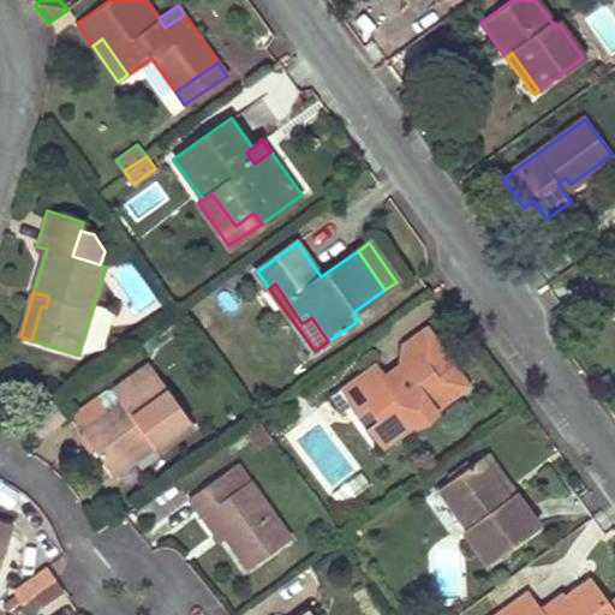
[(109,305),(95,300),(84,334),(100,339),(109,305)]
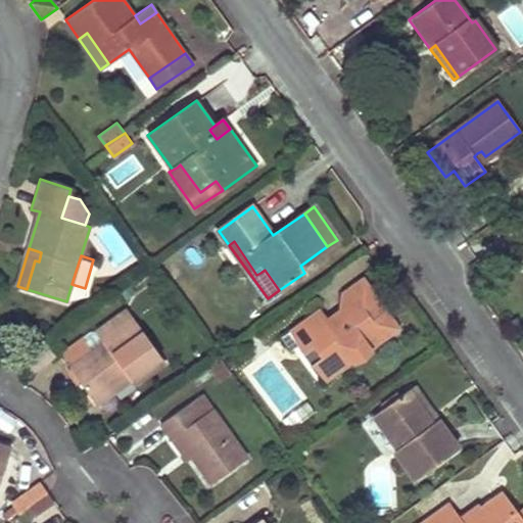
[(379,300),(368,284),(351,294),(363,312),(379,300)]
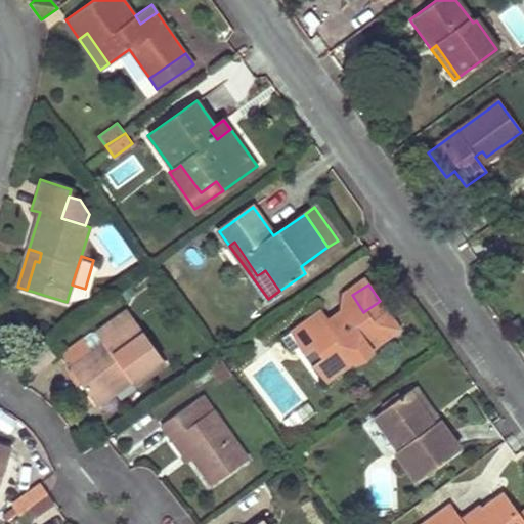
[(385,309),(369,320),(363,312),(357,303),(328,324),(318,311),(280,339),(290,353),(300,346),(311,339),(334,372),(347,361),(350,365),(376,348),(372,343),(396,326),(385,309)]
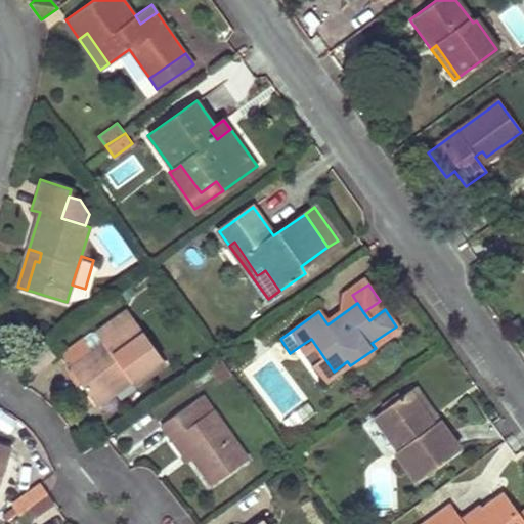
[(103,343),(70,366),(90,396),(124,372),(130,381),(133,385),(164,362),(126,309),(95,331),(103,343)]
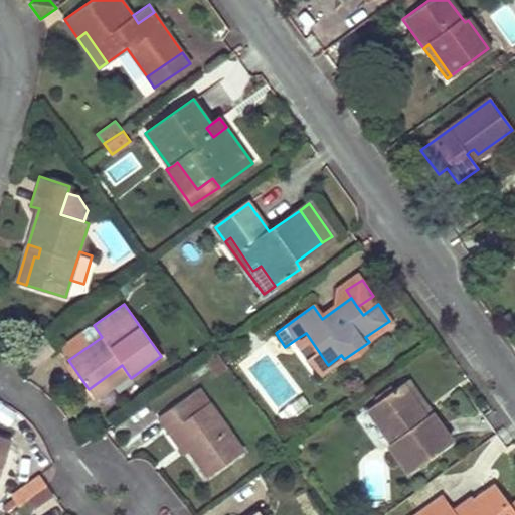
[(295,340),(317,372),(328,365),(306,333),(295,340)]
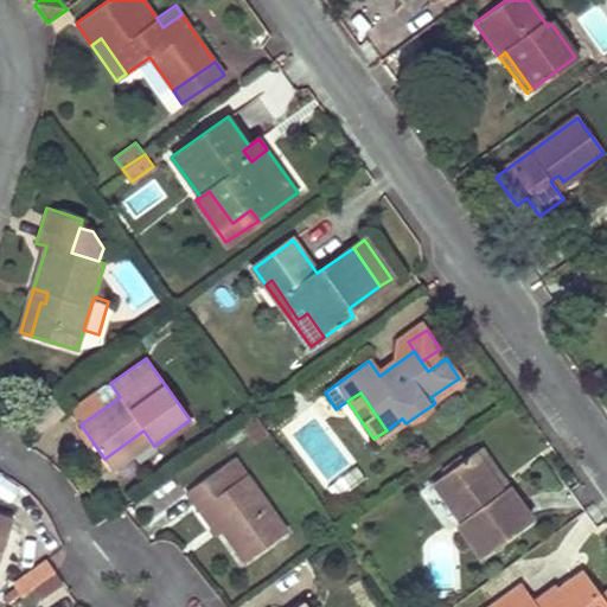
[(255,442),(268,433),(254,413),(241,422),(255,442)]
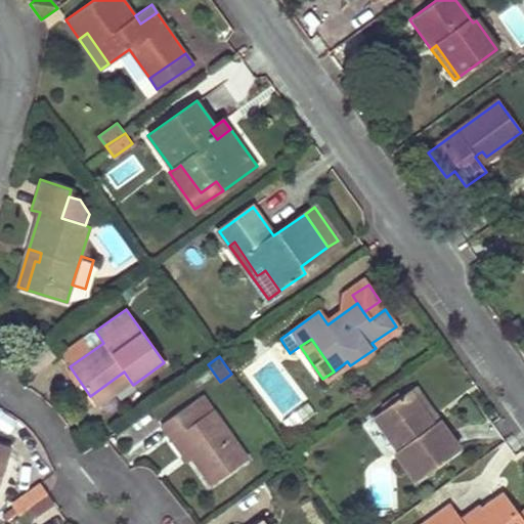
[(124,372),(90,396),(96,404),(130,381),(124,372)]
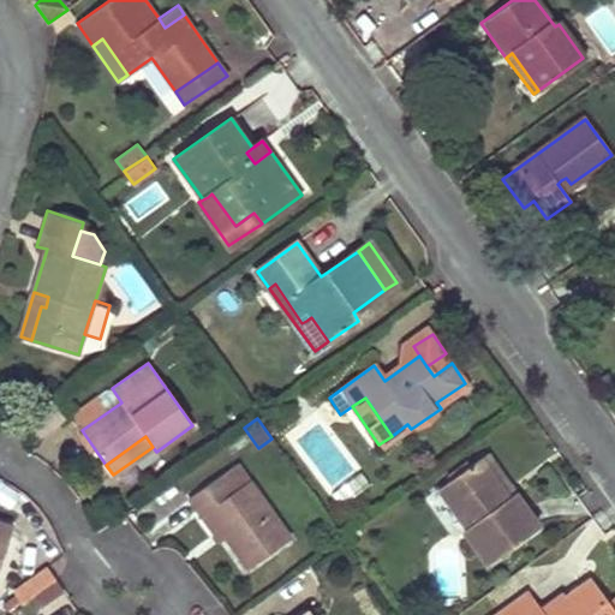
[(505,497),(512,491),(485,454),(478,459),(505,497)]
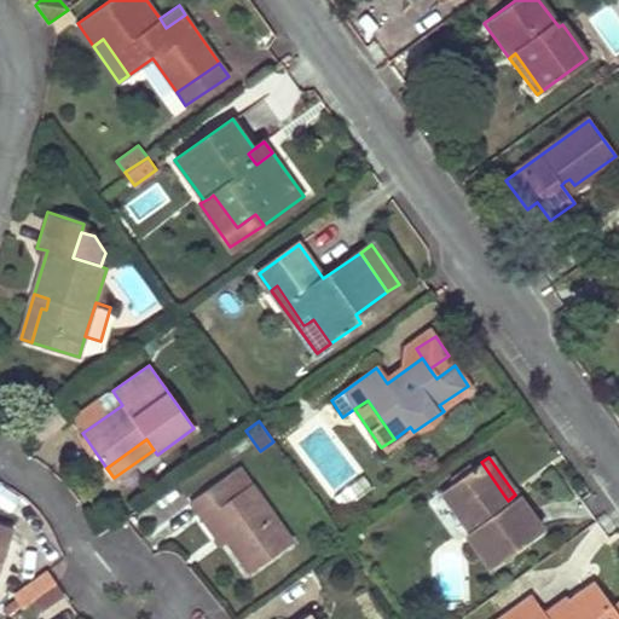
[(489,566),(514,548),(539,530),(515,495),(508,501),(481,462),(441,490),(469,528),(464,532),(489,566)]
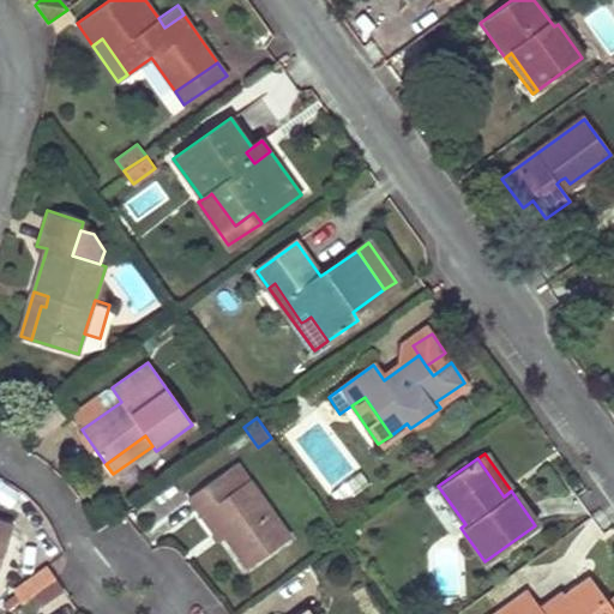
[(220,474),(188,497),(200,513),(206,509),(227,536),(248,567),(290,539),(248,480),(236,463),(220,474)]
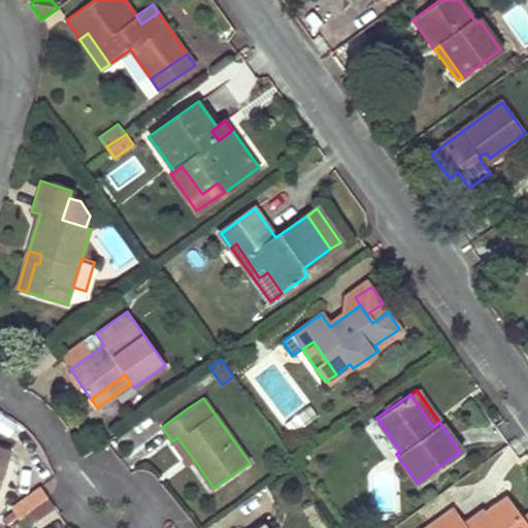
[(293,433),(315,419),(308,409),(287,425),(293,433)]
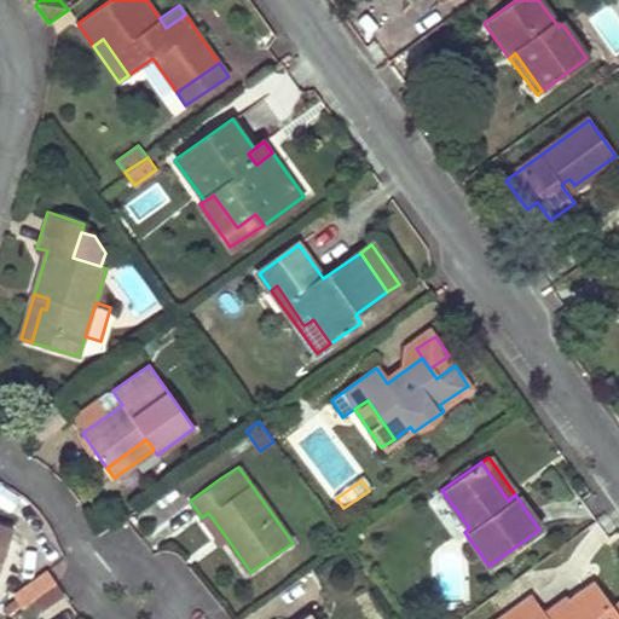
[(208,513),(202,518),(221,545),(229,541),(208,513)]
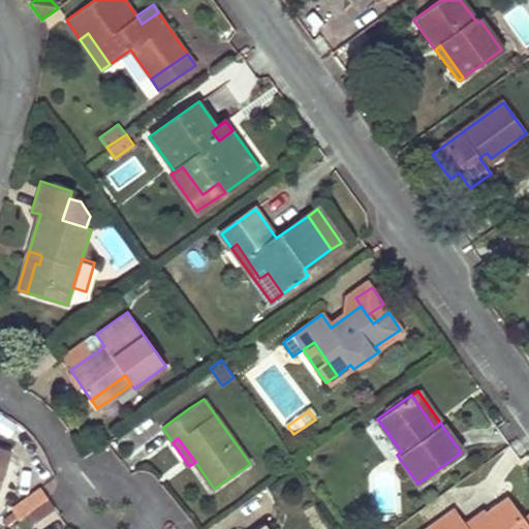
[(0,479),(9,453),(0,448),(0,479)]
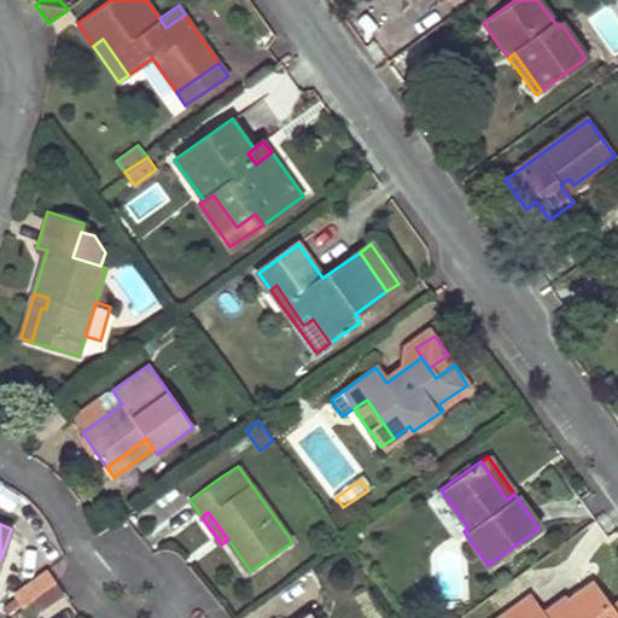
[(11,593),(21,607),(22,606),(54,583),(45,569),(11,593)]
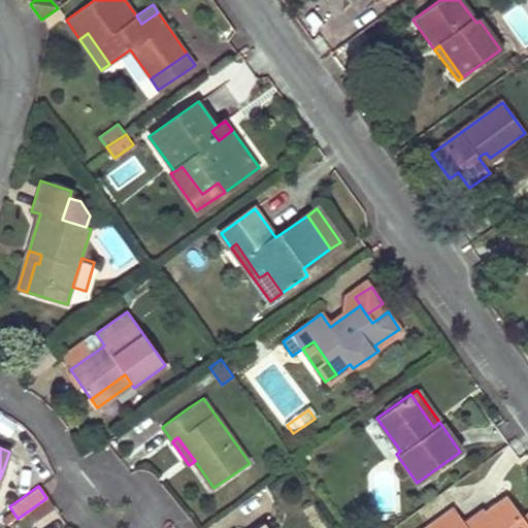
[(26,526),(53,506),(46,498),(19,518),(26,526)]
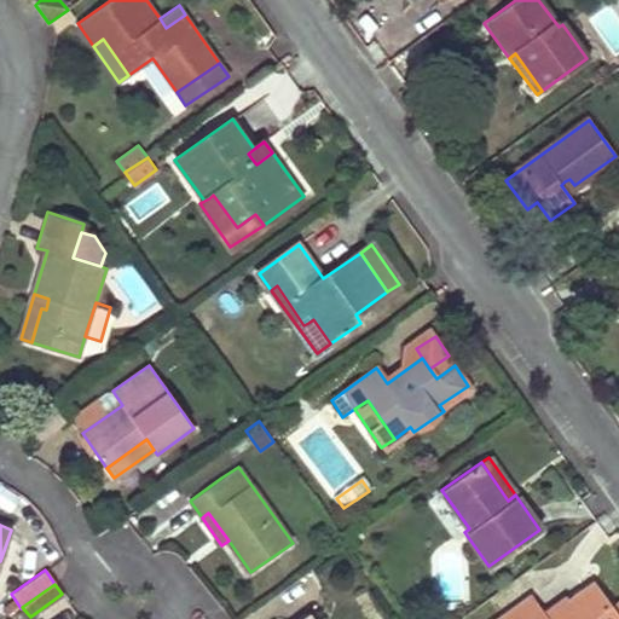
[(609,618),(602,608),(608,605),(595,585),(548,617),(533,596),(501,618),(609,618)]
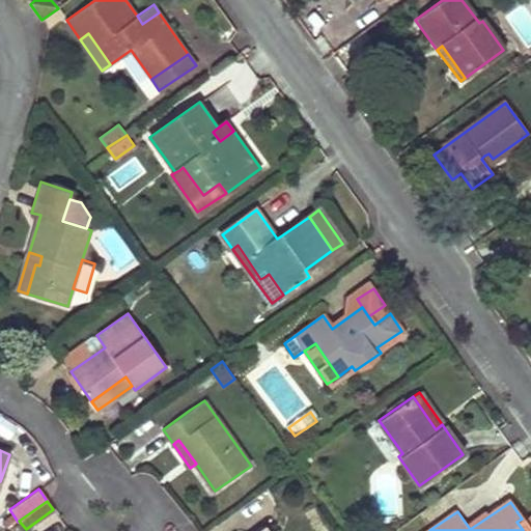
[(530,530),(530,512),(522,519),(530,530)]
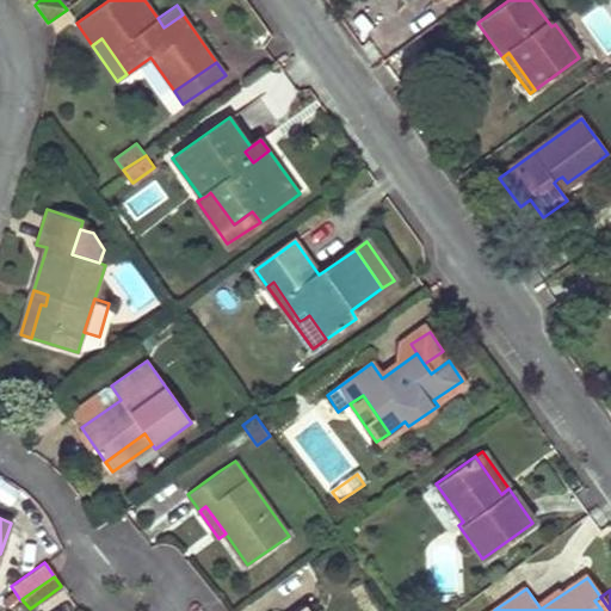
[(602,610),(610,610),(600,597),(594,600),(602,610)]
